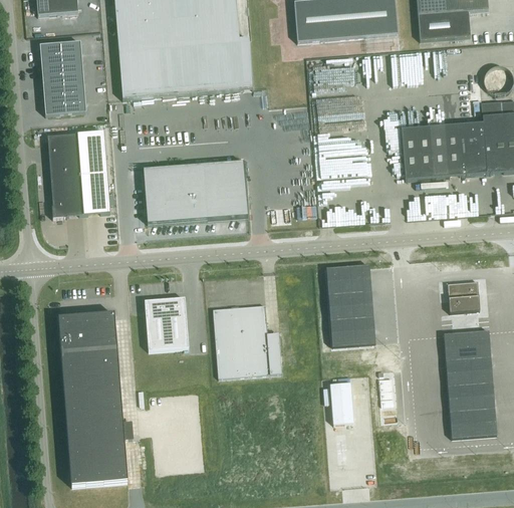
[(37,0),(38,14),(78,11),(77,0),(37,0)]
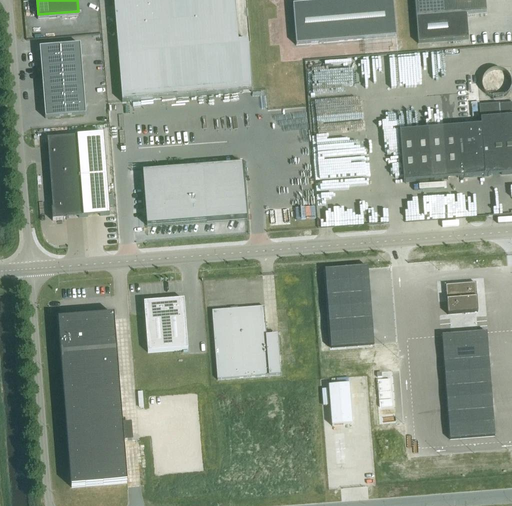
[(238,37),(235,0),(114,0),(122,97),(252,87),(248,36),(238,37)]
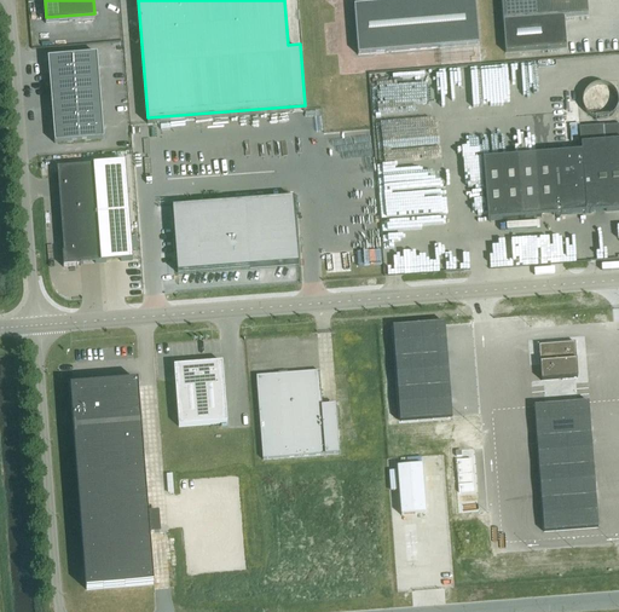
[(366,0),(354,1),(358,48),(479,39),(475,0),(366,0)]
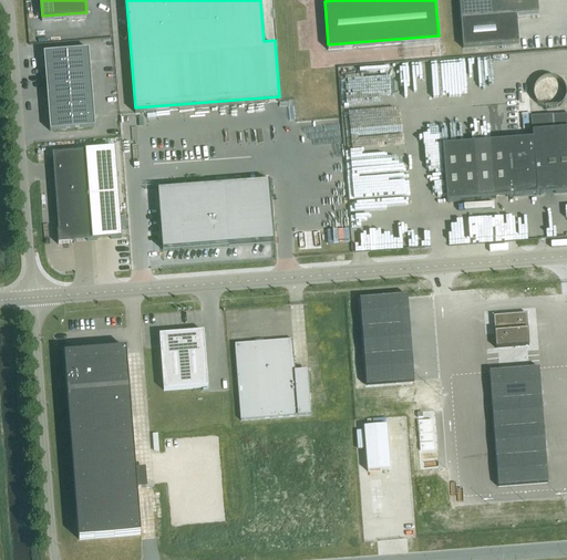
[(460,0),(461,14),(463,42),(518,39),(516,10),(538,9),(537,0),(460,0)]
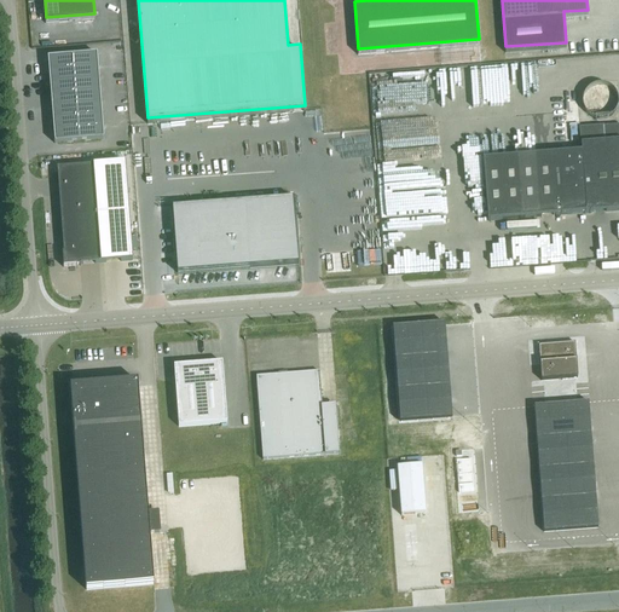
[(104,133),(97,48),(48,52),(56,137),(104,133)]
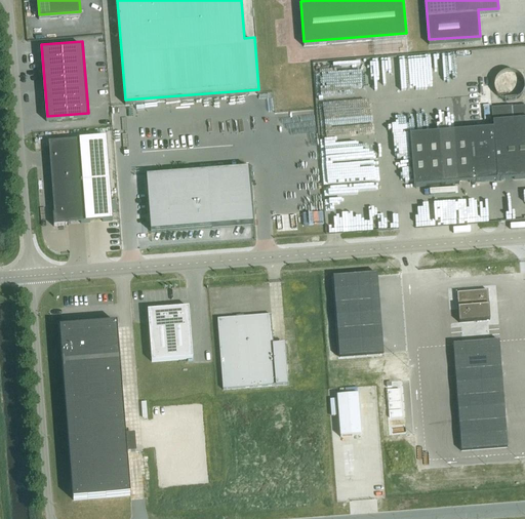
[(520,71),(516,68),(512,67),(507,67),(502,68),(498,71),(495,75),(494,80),(494,85),(496,89),(499,92),(503,95),(508,96),(513,96),(517,94),(520,91),(523,88),(524,83),(524,79),(523,75),(520,71)]
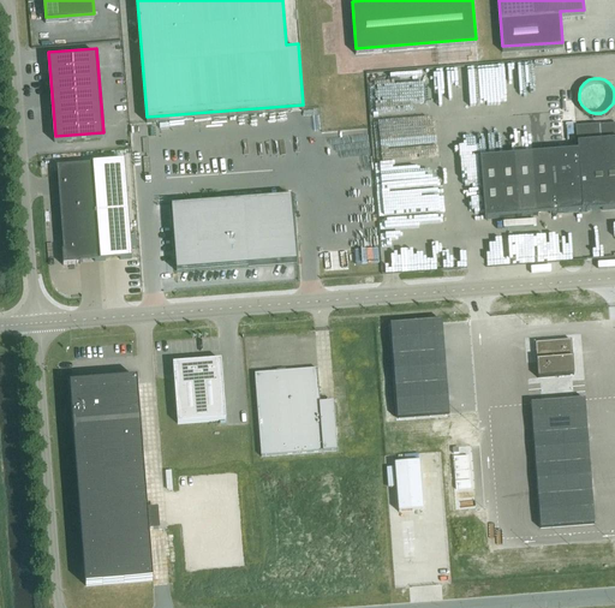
[(578,144),(481,153),(485,213),(614,202),(614,118),(599,119),(599,118),(577,120),(578,144)]
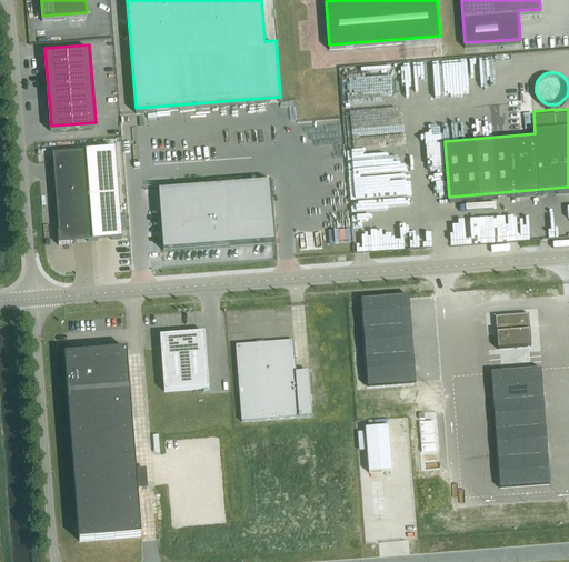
[(115,144),(53,149),(59,227),(58,227),(58,240),(75,238),(75,237),(76,237),(121,233),(115,144)]
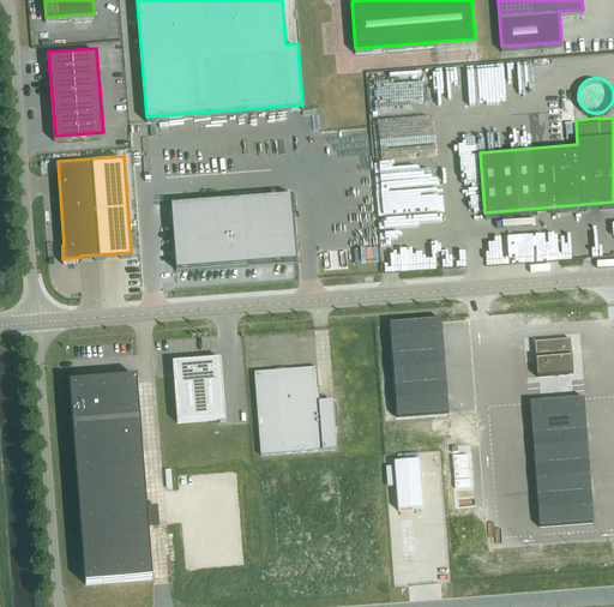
[(292,190),(170,199),(174,242),(176,265),(248,259),(296,256),(292,190)]
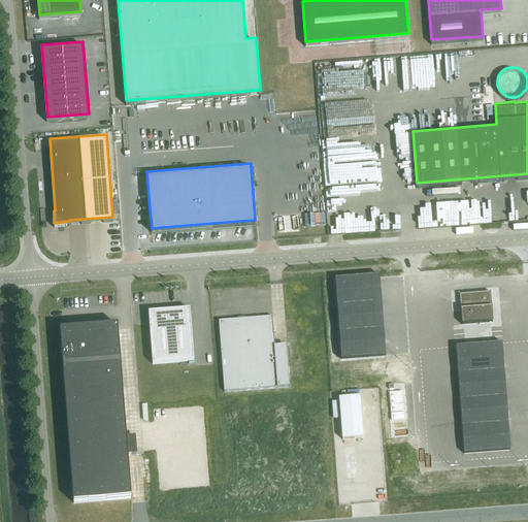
[(386,351),(377,270),(335,274),(341,355),(386,351)]
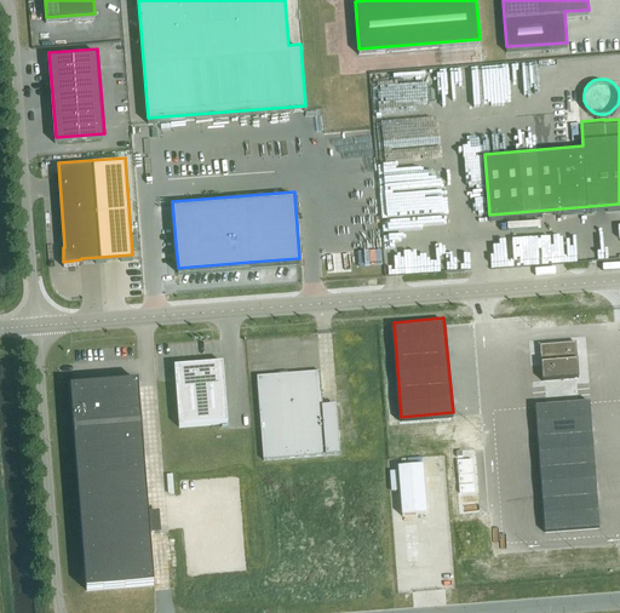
[(577,337),(539,341),(543,376),(579,373),(577,337)]
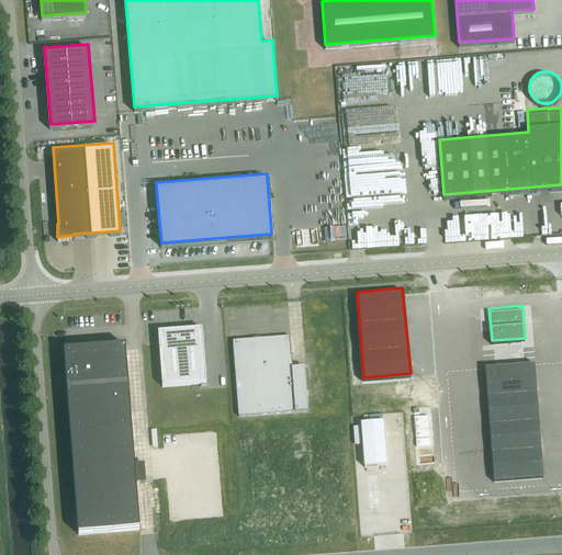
[(206,378),(202,324),(158,327),(163,382),(206,378)]
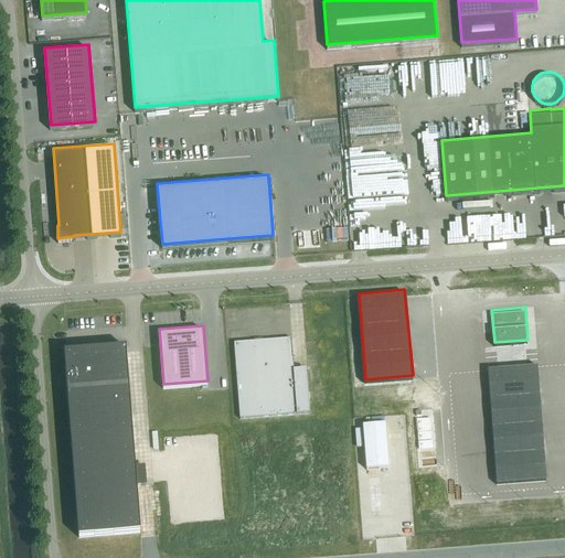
[(306,364),(294,365),(291,333),(234,337),(241,412),(309,407),(306,364)]
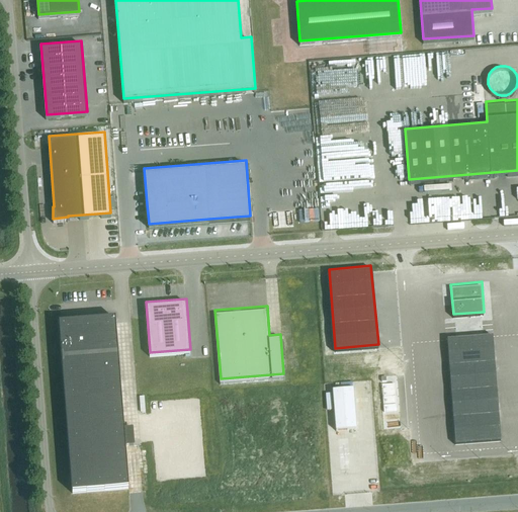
[(128,484),(127,472),(114,315),(59,319),(71,472),(72,488),(128,484)]
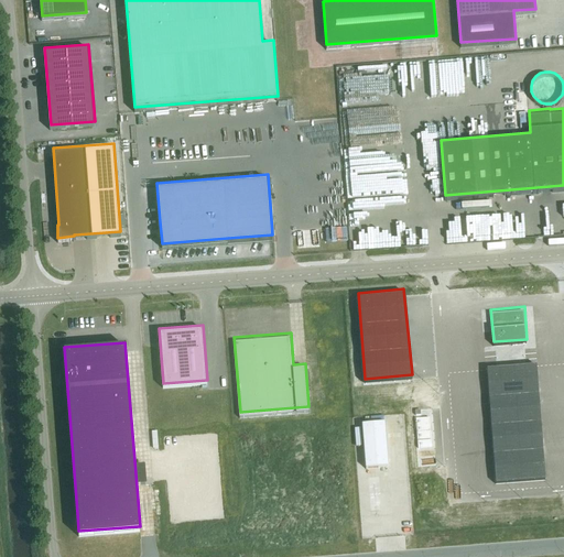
[(384,417),(362,419),(366,463),(388,461),(384,417)]
